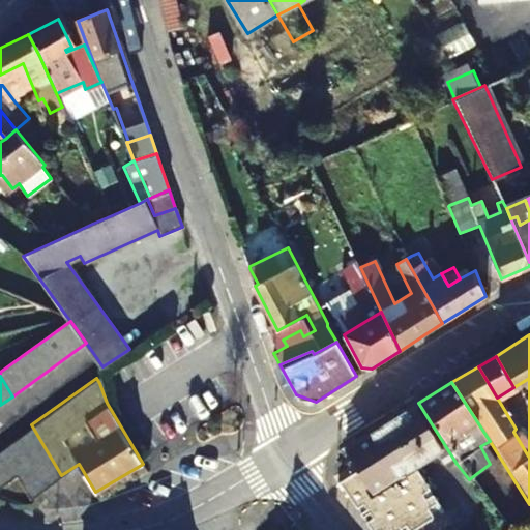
[(341,482),(367,529),(413,529),(443,513),(416,468),(438,454),(411,409),(369,434),(383,458),(341,482)]
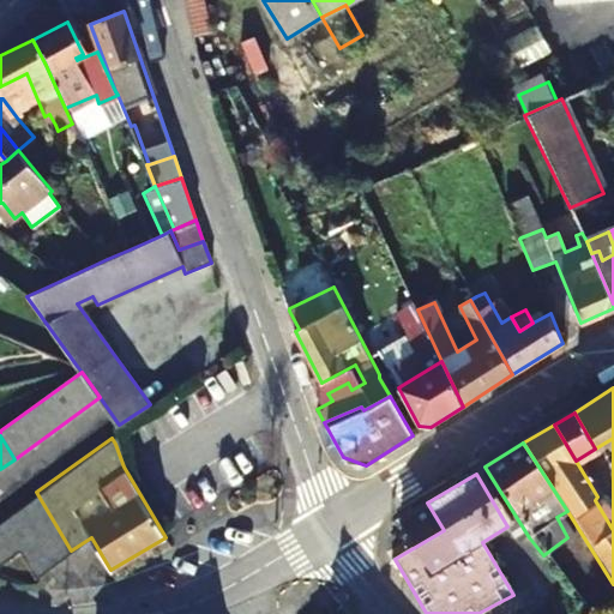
[(0,557),(14,548),(34,577),(71,551),(36,492),(0,517),(0,557)]
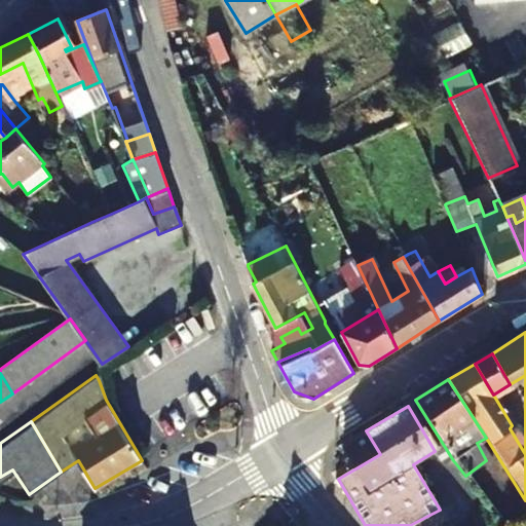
[(511,519),(520,514),(517,509),(508,514),(511,519)]
